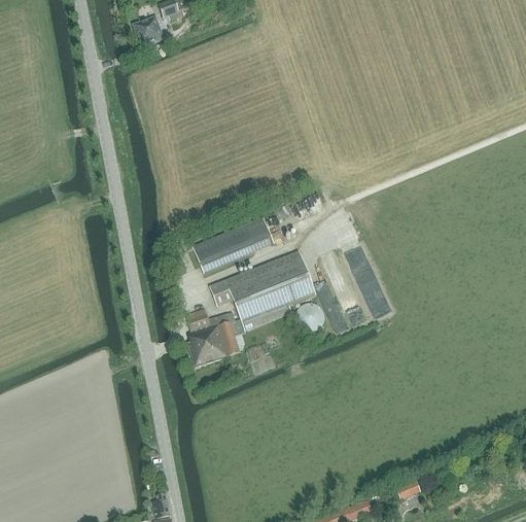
[(158,1),(162,15),(167,13),(169,18),(179,13),(174,0),(161,0),(158,1)]
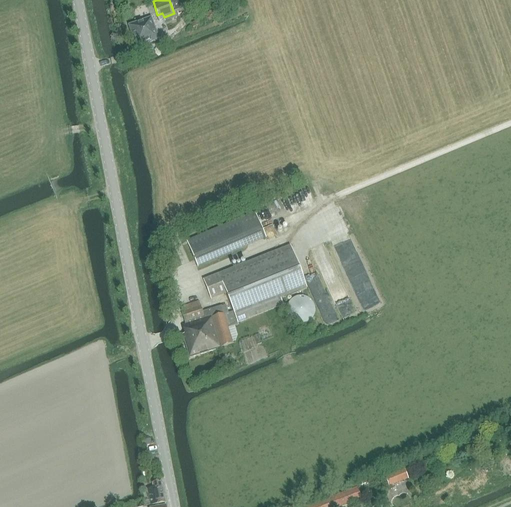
[(134,43),(157,35),(150,13),(127,21),(134,43)]
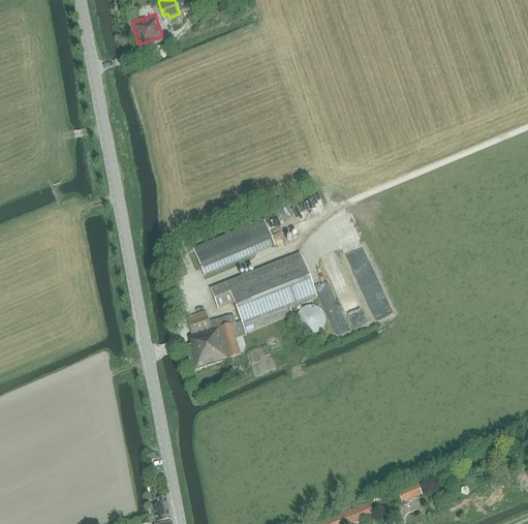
[(314,204),(309,192),(301,196),(306,208),(314,204)]
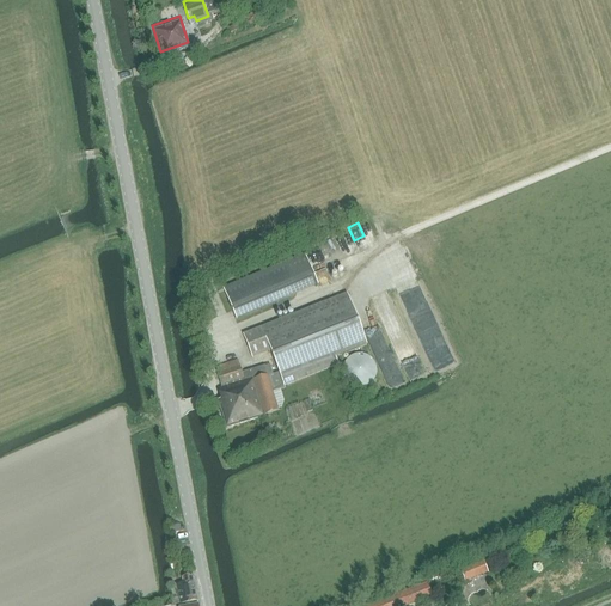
[(236,314),(318,282),(306,249),(224,281),(236,314)]
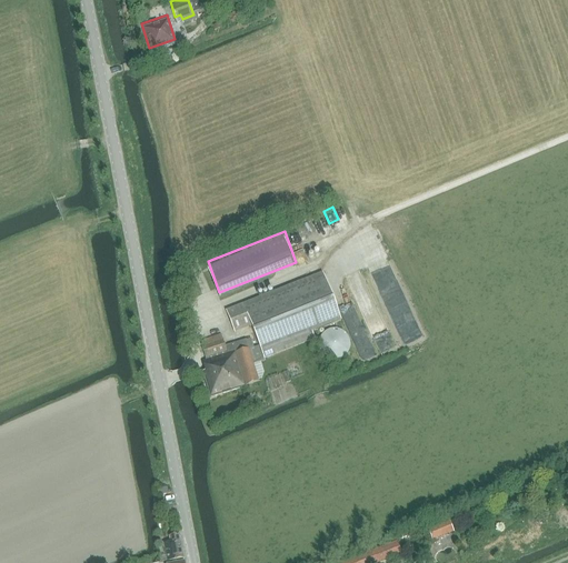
[(410,331),(380,245),(361,252),(392,338),(410,331)]
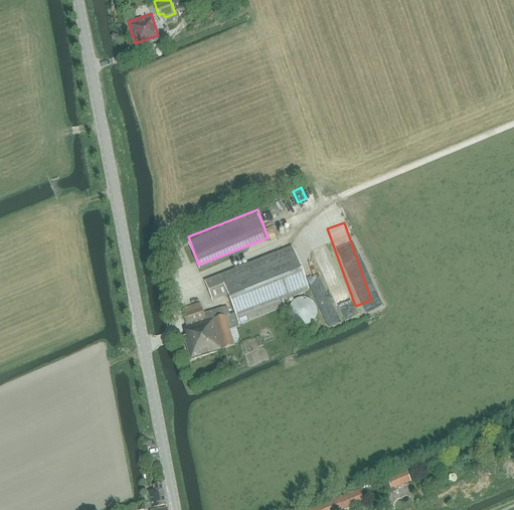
[(228,291),(234,311),(237,321),(285,303),(282,296),(308,286),(291,242),(203,277),(211,298),(228,291)]
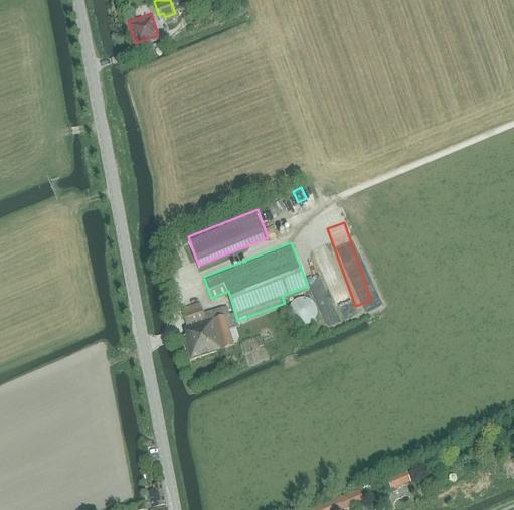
[(317,313),(317,310),(317,308),(316,305),(315,303),(313,301),(312,299),(309,298),(305,297),(302,297),(299,297),(298,298),(294,300),(292,302),(291,305),(290,307),(290,310),(290,313),(291,316),(292,318),(293,320),(296,322),(298,323),(301,324),(303,324),(306,324),(309,323),(311,322),(313,320),(315,318),(316,316),(317,313)]
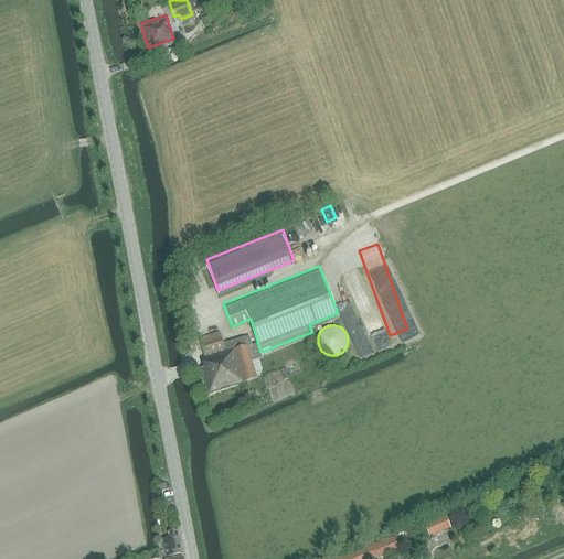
[(261,352),(257,341),(247,344),(243,332),(222,339),(219,328),(197,334),(203,354),(200,355),(203,364),(200,365),(208,390),(256,374),(251,357),(262,354),(261,352)]
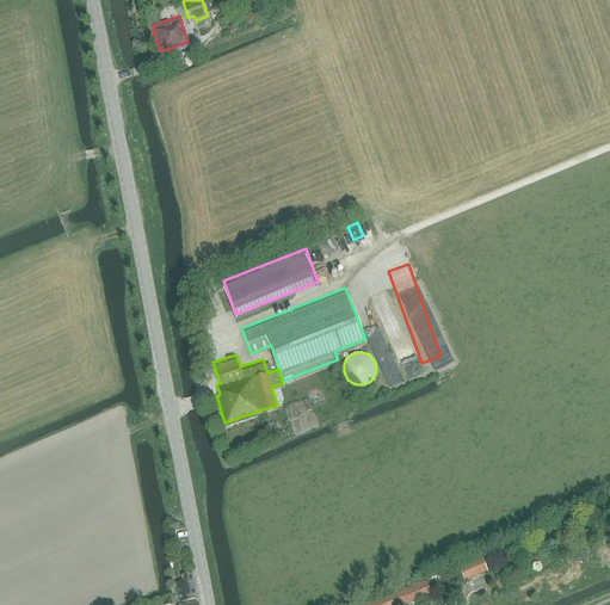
[(184,537),(179,538),(173,539),(176,553),(188,550),(184,537)]
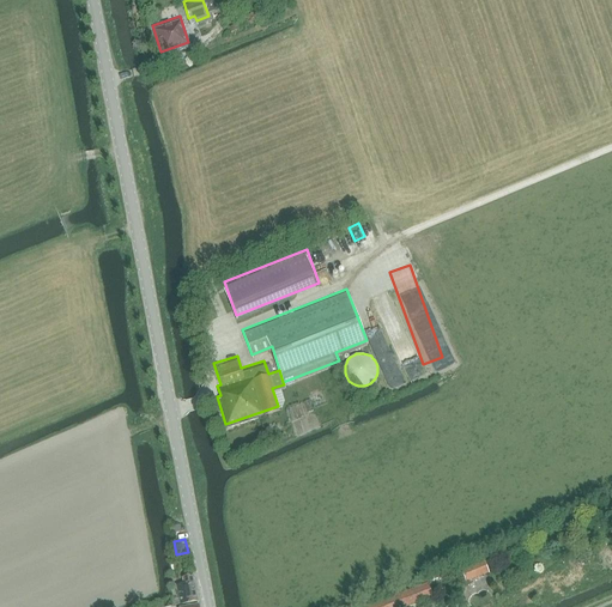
[(460,565),(461,570),(465,577),(488,569),(483,556),(460,565)]
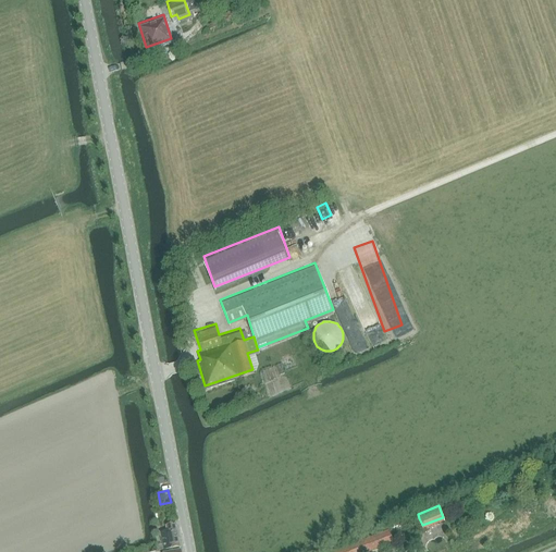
[(177,542),(173,519),(164,522),(164,525),(158,527),(162,546),(177,542)]
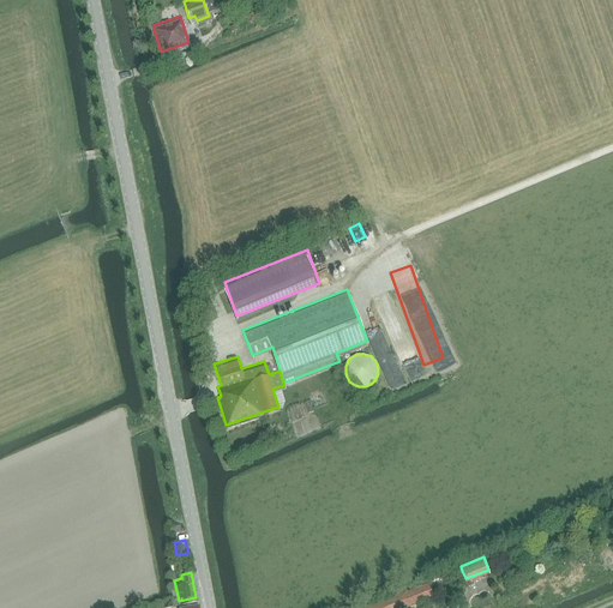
[(395,607),(432,594),(426,579),(352,607),(395,607)]
